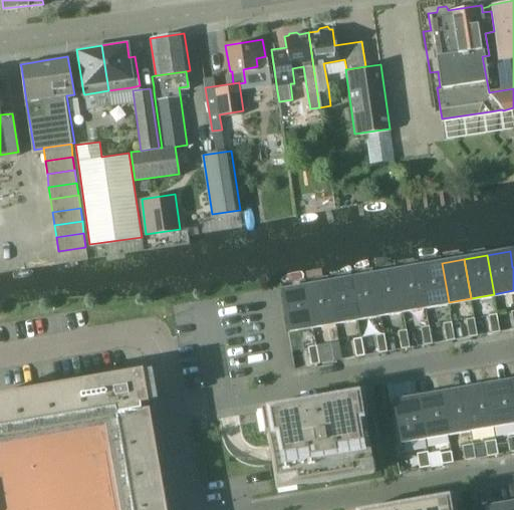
[(449,302),(442,263),(419,267),(426,306),(449,302)]
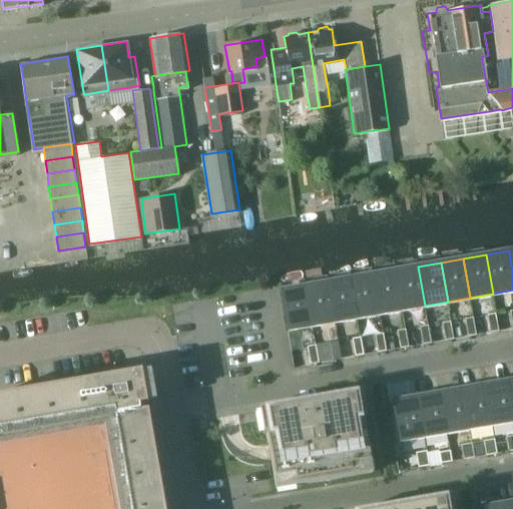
[(418,267),(396,271),(403,310),(425,306),(418,267)]
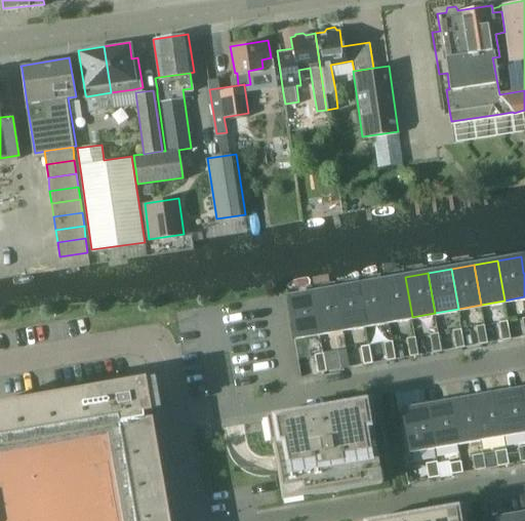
[(412,317),(405,277),(382,281),(389,321),(412,317)]
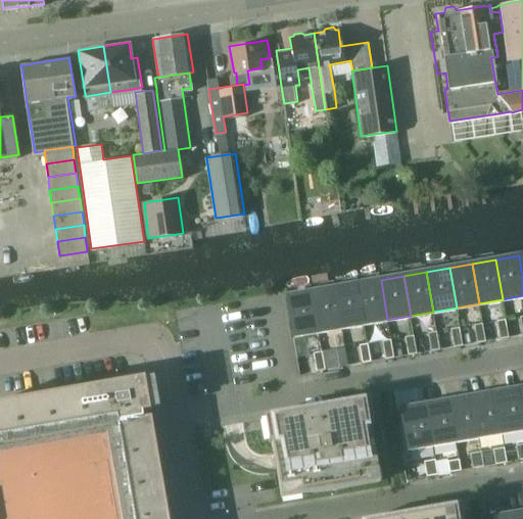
[(381,280),(358,284),(365,324),(387,320),(381,280)]
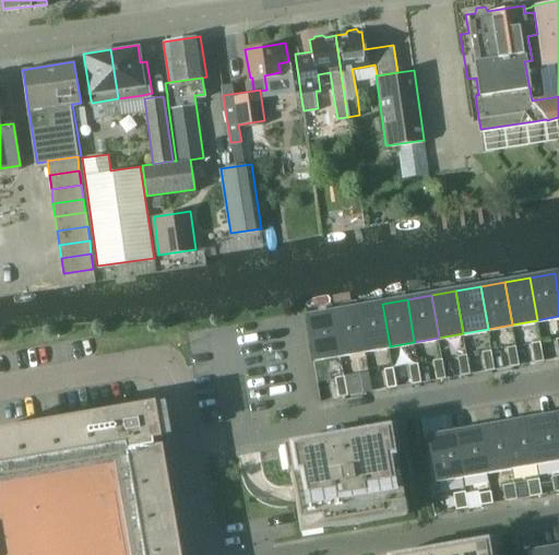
[(390,346),(382,304),(358,308),(365,351),(390,346)]
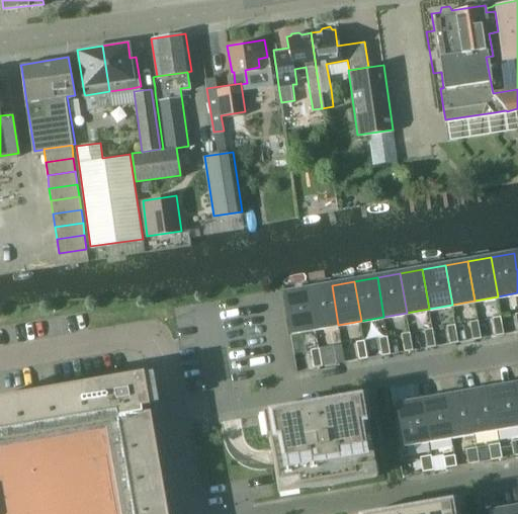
[(332,285),(309,289),(316,329),(338,325),(332,285)]
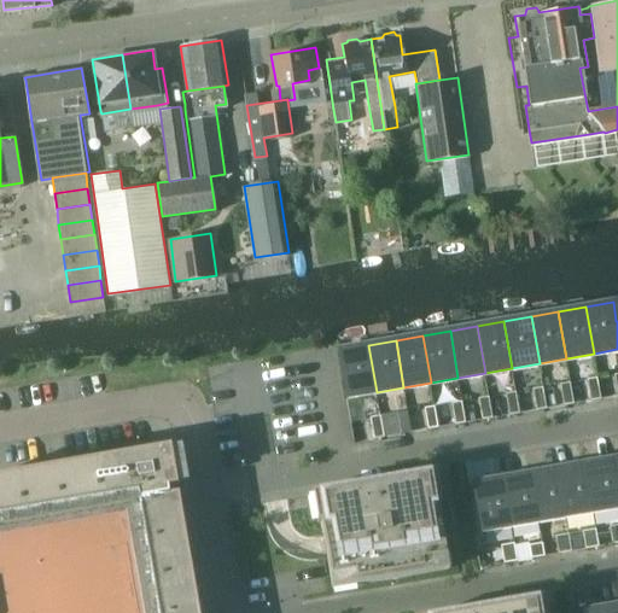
[(340,349),(349,397),(377,392),(368,345),(343,349),(340,349)]
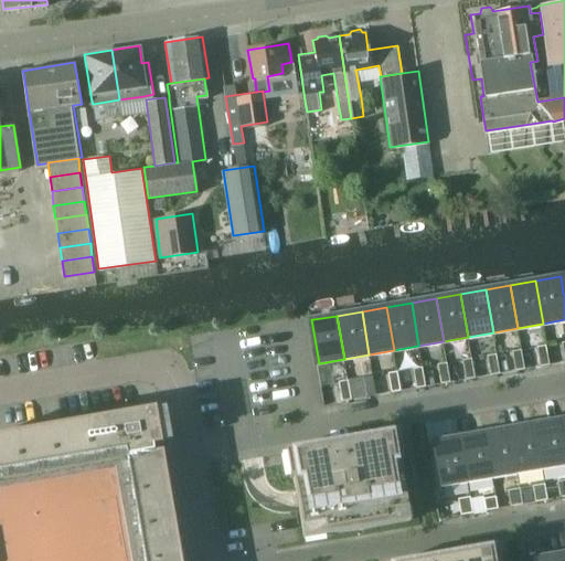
[(550,362),(546,342),(536,345),(541,363),(550,362)]
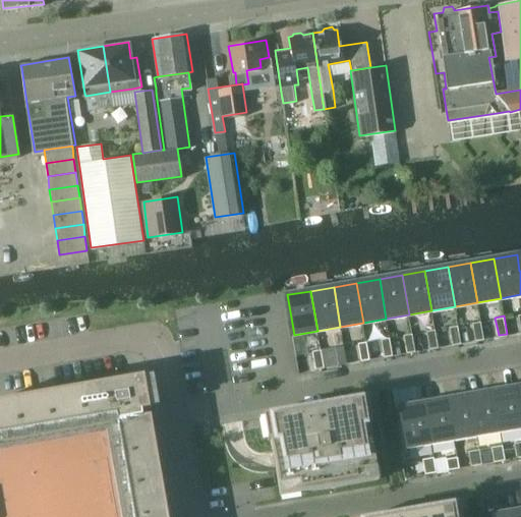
[(483,338),(480,320),(472,322),(475,339),(483,338)]
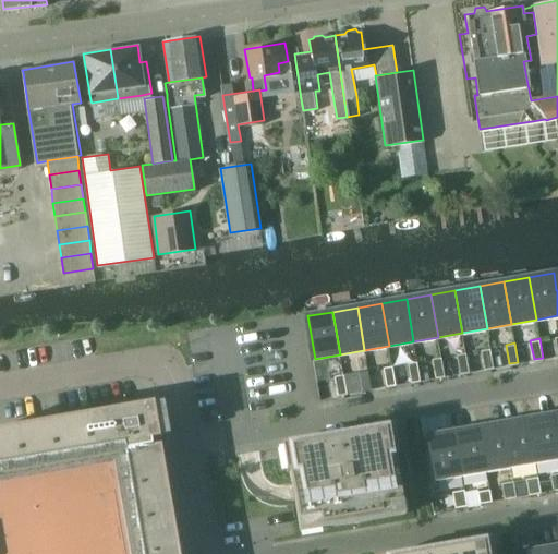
[(494,366),(490,347),(482,348),(485,368),(494,366)]
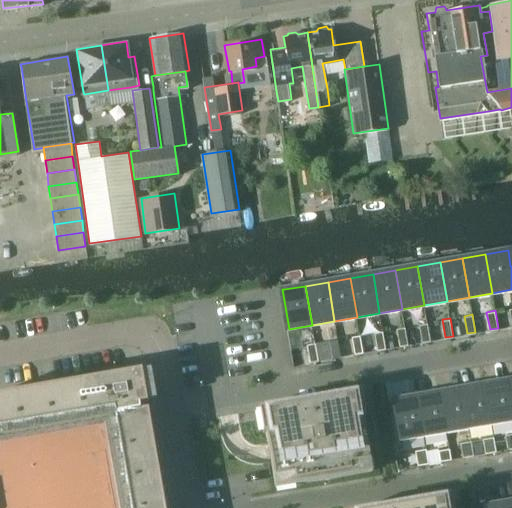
[(430,340),(427,322),(419,324),(422,341),(430,340)]
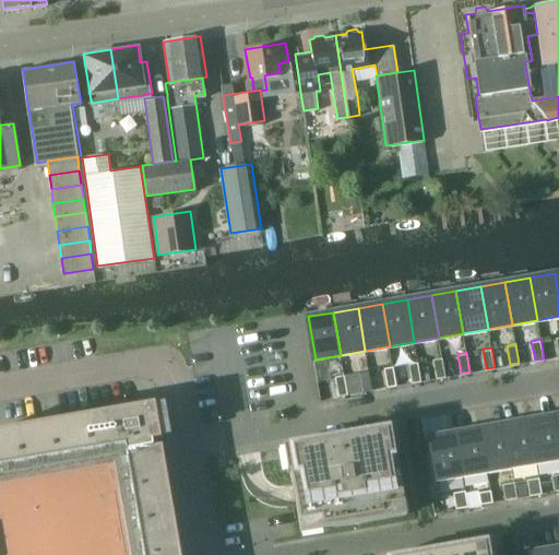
[(445,375),(442,356),(433,357),(437,377),(445,375)]
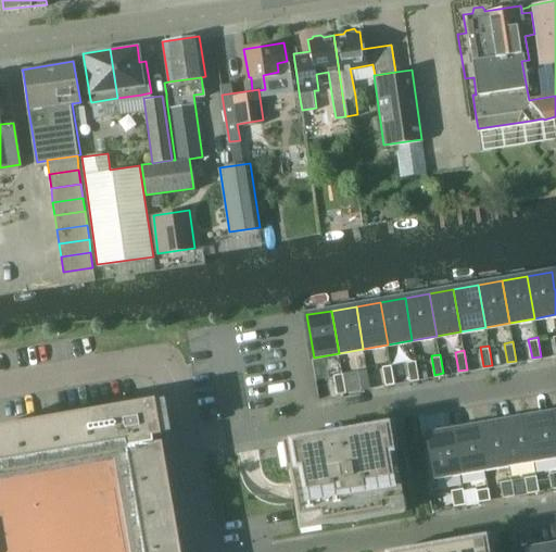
[(418,377),(415,359),(406,360),(409,379),(418,377)]
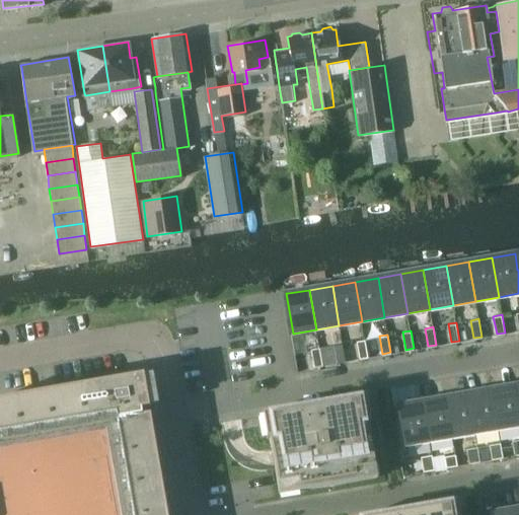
[(368,356),(365,339),(357,340),(360,358),(368,356)]
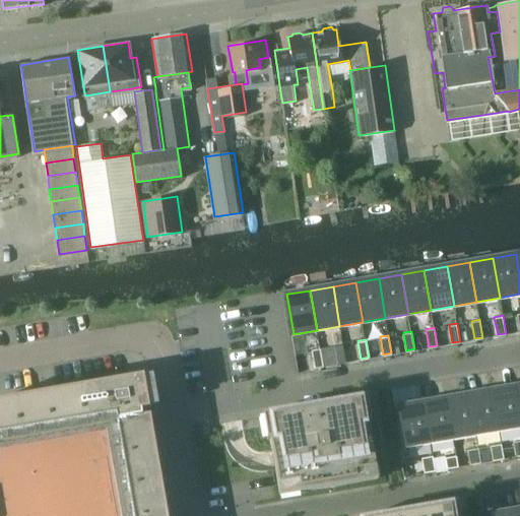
[(345,361),(342,343),(334,344),(337,363),(345,361)]
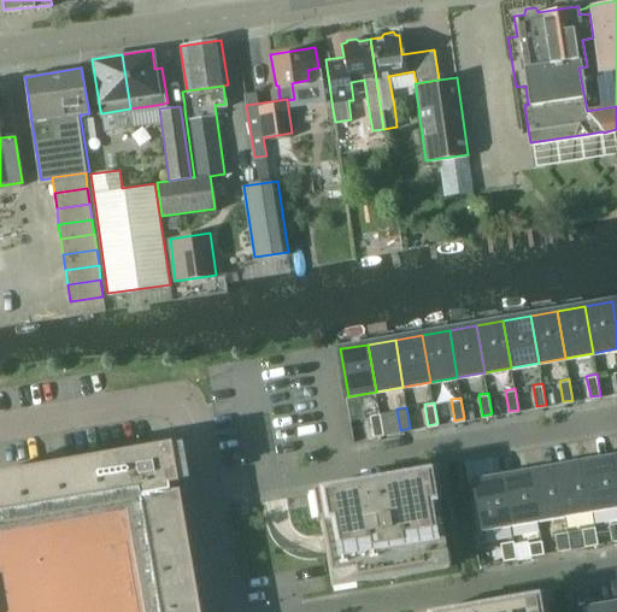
[(370,413),(374,435),(383,433),(380,412),(370,413)]
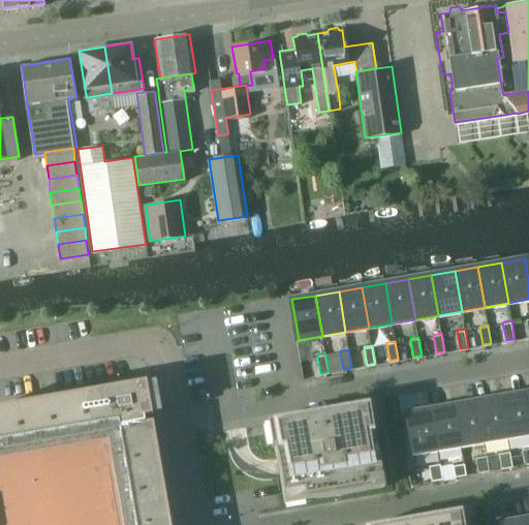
[(0,524),(169,524),(157,450),(145,382),(107,389),(107,387),(87,391),(87,393),(83,394),(83,392),(79,392),(79,394),(74,395),(74,393),(54,396),(55,398),(51,399),(50,397),(45,398),(47,400),(42,400),(42,398),(38,399),(38,401),(34,402),(34,400),(0,405),(0,524)]
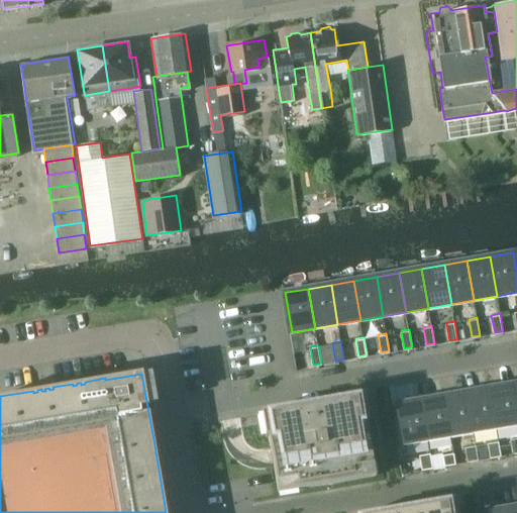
[(516,423),(516,417),(511,384),(489,388),(496,427),(516,423)]
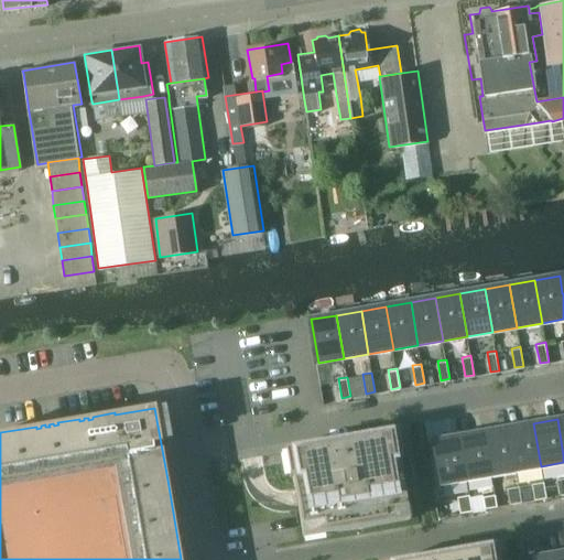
[(533,423),(508,428),(516,471),(541,466),(533,423)]
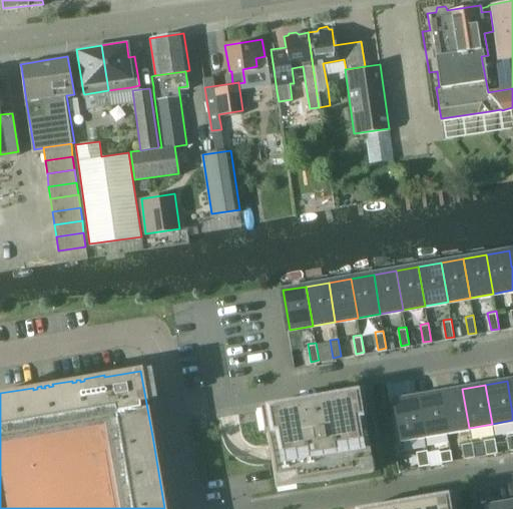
[(469,428),(462,389),(440,393),(447,432),(469,428)]
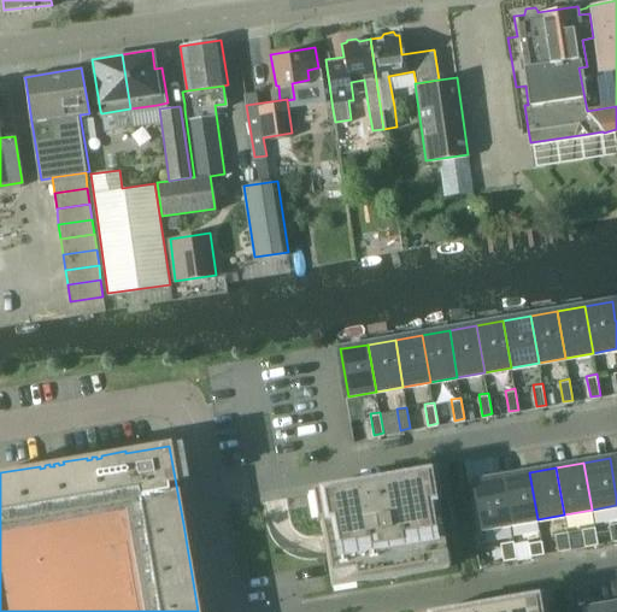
[(529,472),(503,477),(511,524),(538,519),(529,472)]
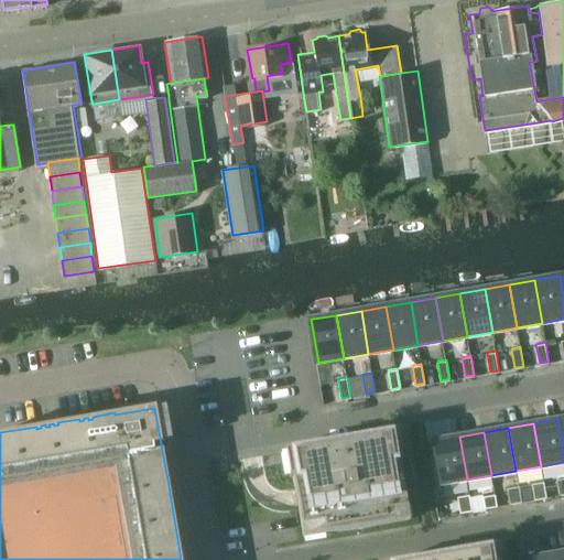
[(394,433),(290,453),(296,490),(299,502),(301,513),(303,526),(325,521),(326,529),(388,517),(387,509),(408,506),(394,433)]
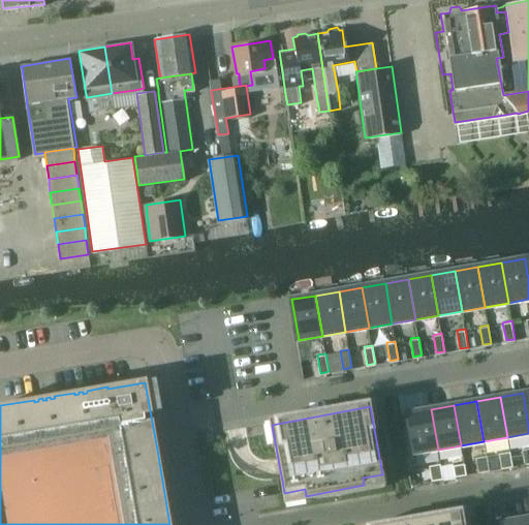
[(407,413),(413,454),(438,450),(431,409),(407,413)]
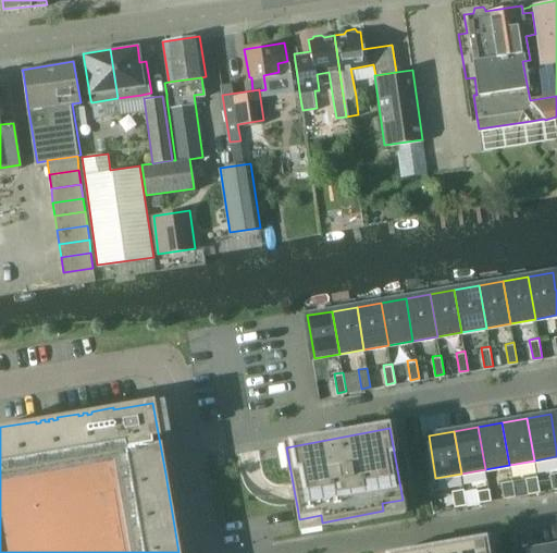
[(536,474),(524,476),(528,492),(540,490),(536,474)]
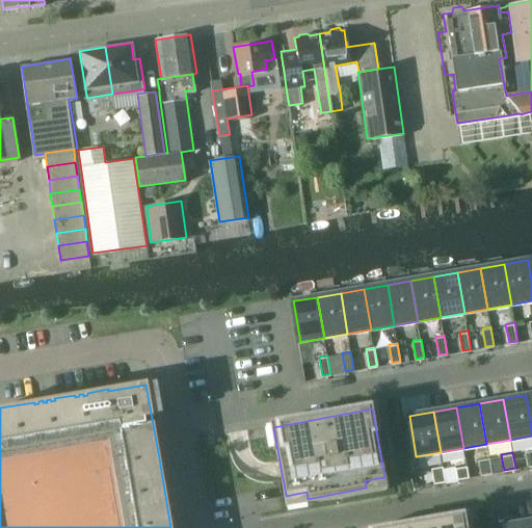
[(488,456),(477,458),(480,474),(491,472),(488,456)]
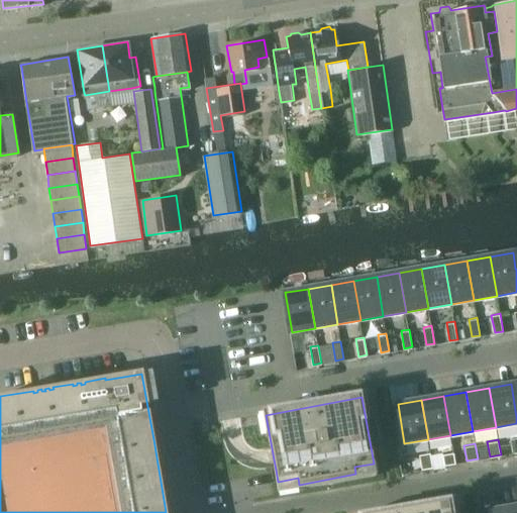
[(441,452),(443,465),(454,463),(452,450),(441,452)]
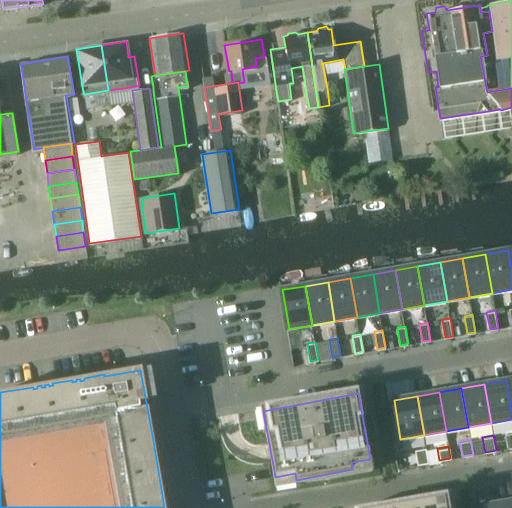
[(426,447),(415,449),(418,464),(429,462),(426,447)]
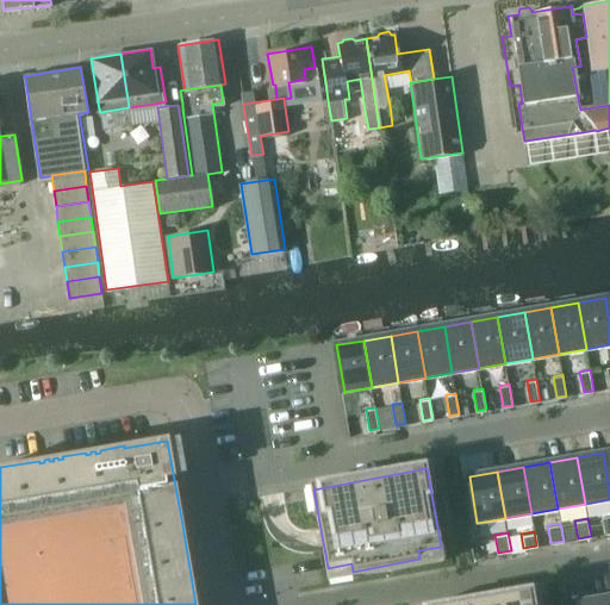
[(535,604),(534,592),(455,604),(535,604)]
